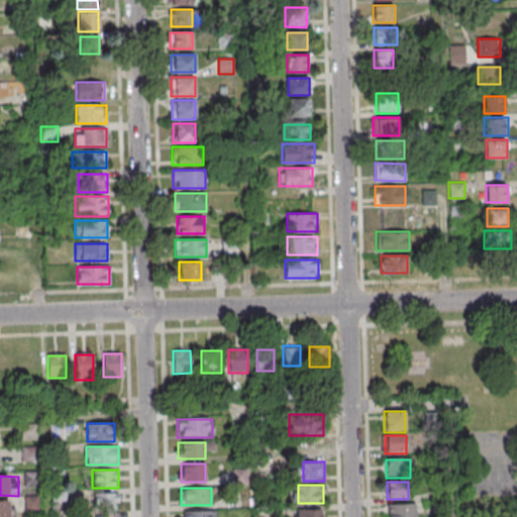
[(118,493),(96,493),(96,512),(118,512),(118,493)]
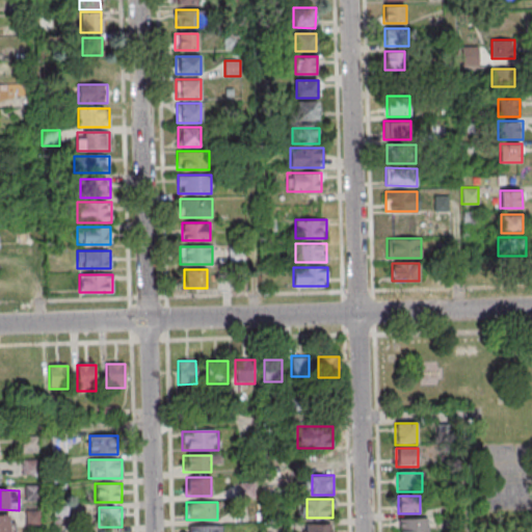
[(27,526),(40,526),(40,510),(27,510),(27,526)]
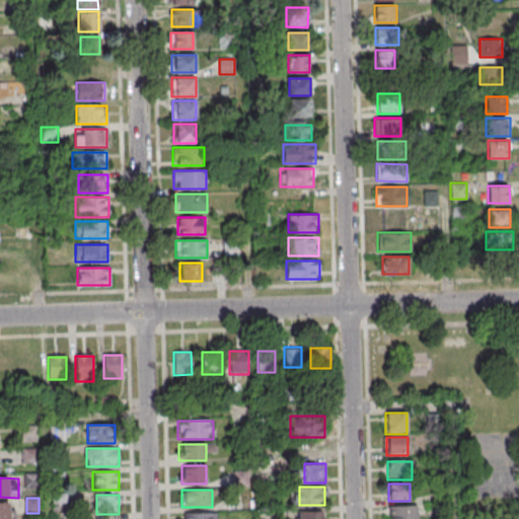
[(0,518),(9,518),(10,502),(0,502),(0,518)]
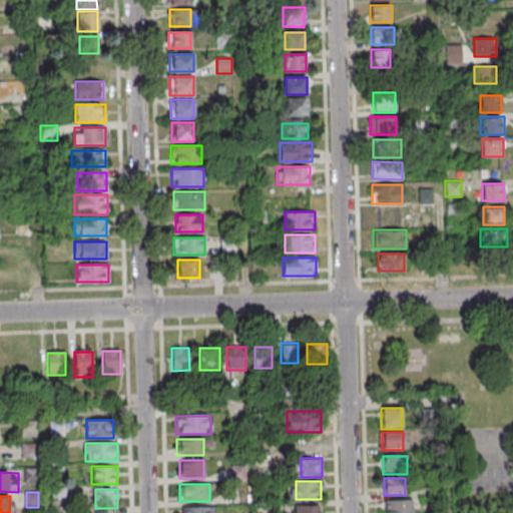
[(386,501),(385,512),(414,512),(414,501),(386,501)]
